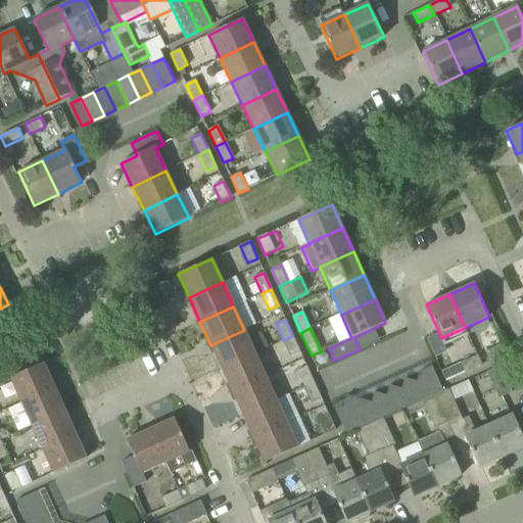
[(210,345),(221,369),(254,353),(244,330),(210,345)]
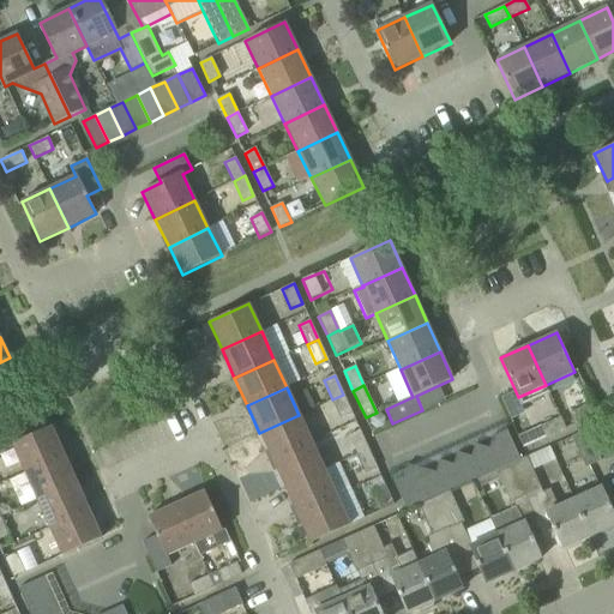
[(343,395),(332,399),(341,417),(351,413),(343,395)]
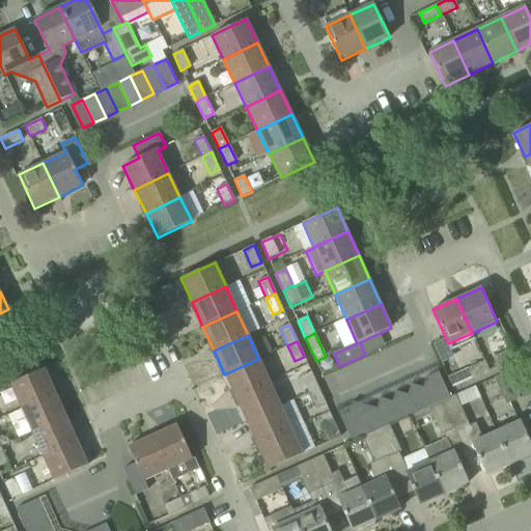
[(509,350),(493,357),(497,367),(513,360),(509,350)]
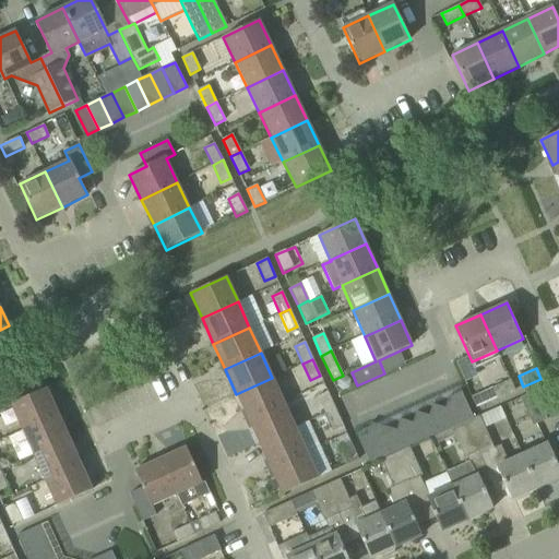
[(248,419),(284,403),(272,378),(236,394),(248,419)]
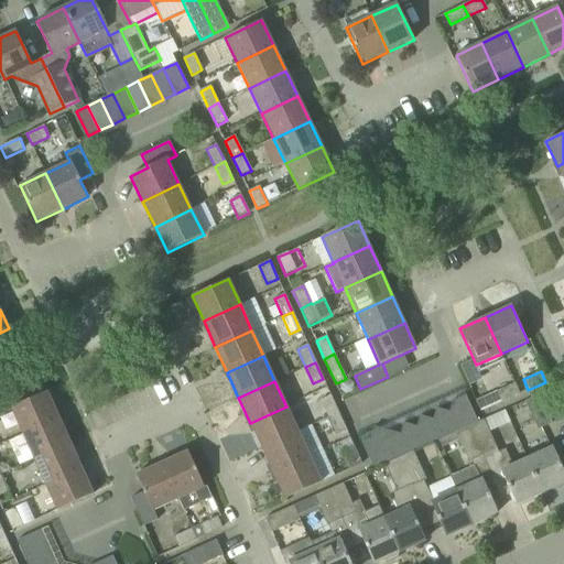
[(507,387),(511,398),(520,393),(514,382),(507,387)]
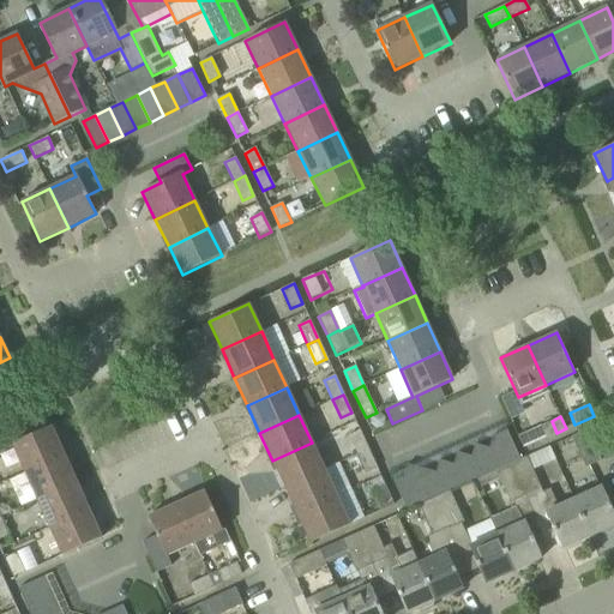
[(541,426),(547,438),(557,433),(552,421),(541,426)]
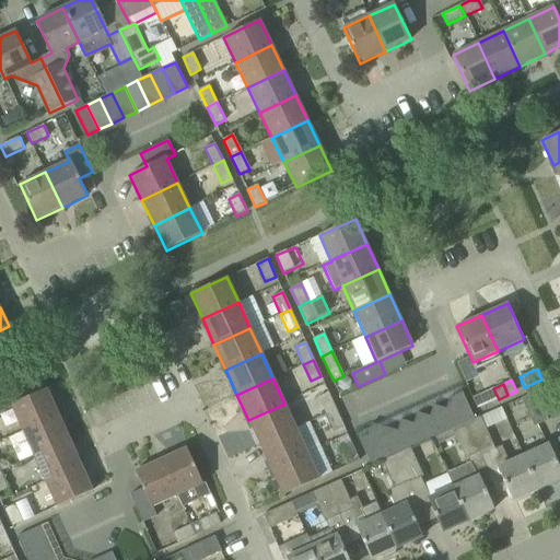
[(11,405),(22,431),(58,415),(47,388),(11,405)]
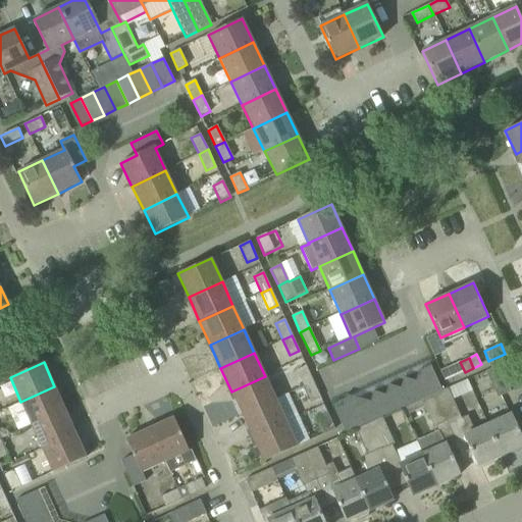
[(486,371),(498,398),(511,392),(499,365),(486,371)]
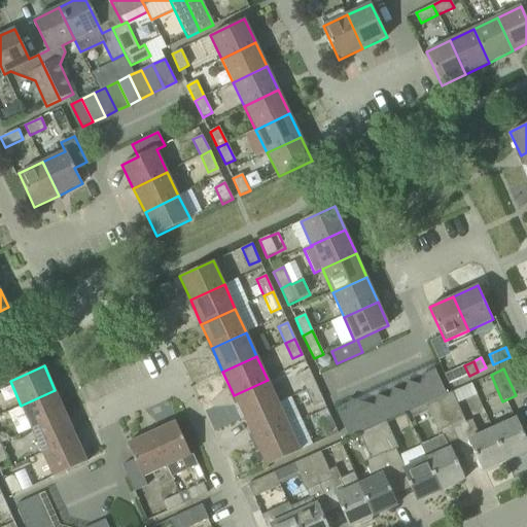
[(307,390),(317,386),(313,378),(312,375),(309,370),(300,374),(307,390)]
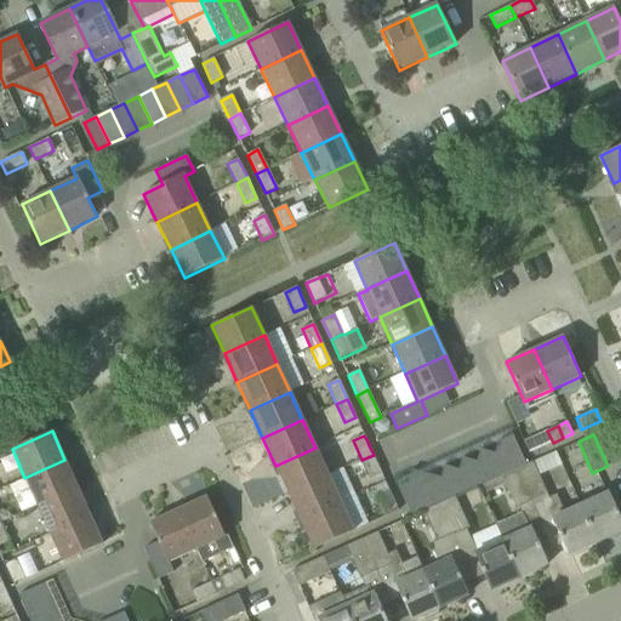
[(499,442),(495,454),(486,483),(501,476),(517,469),(527,465),(512,436),(499,442)]
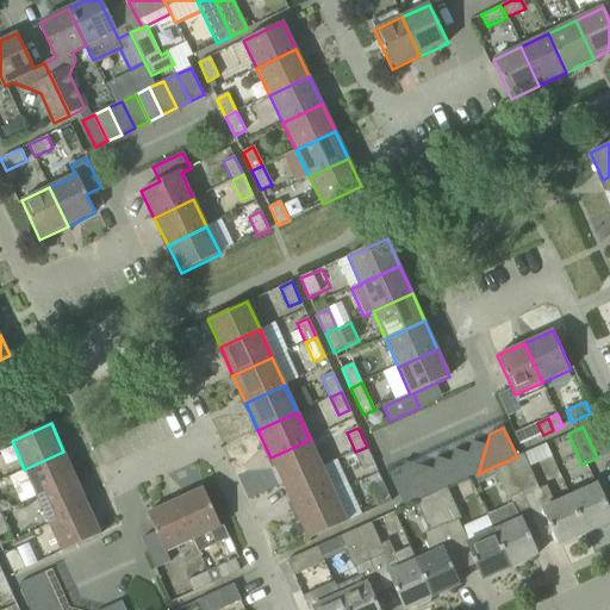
[(271,458),(282,485),(322,467),(310,440),(271,458)]
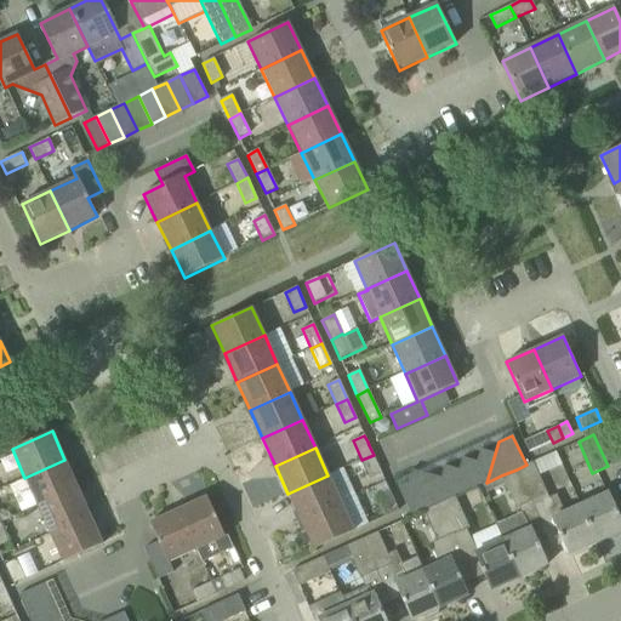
[(486,483),(495,454),(480,450),(477,462),(468,491),(486,483)]
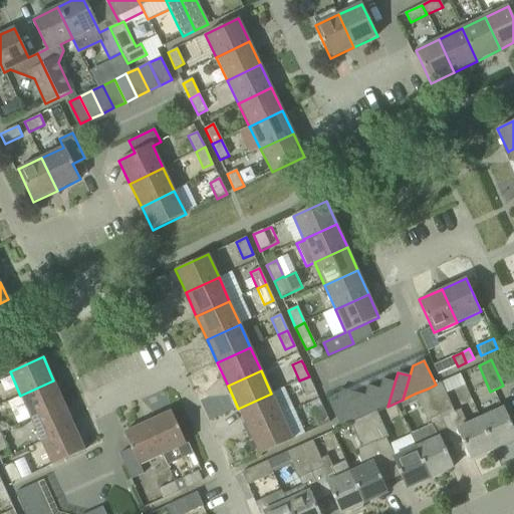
[(316,393),(309,376),(299,380),(306,397),(316,393)]
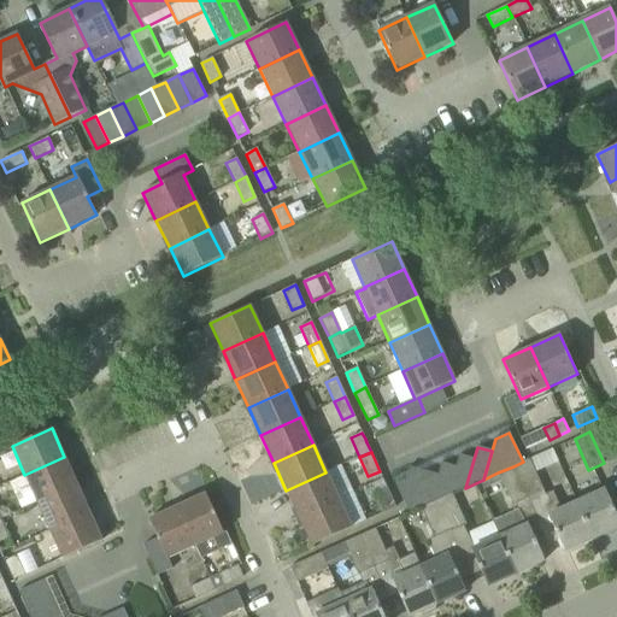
[(459,454),(456,466),(447,495),(452,494),(465,488),(474,459),(459,454)]
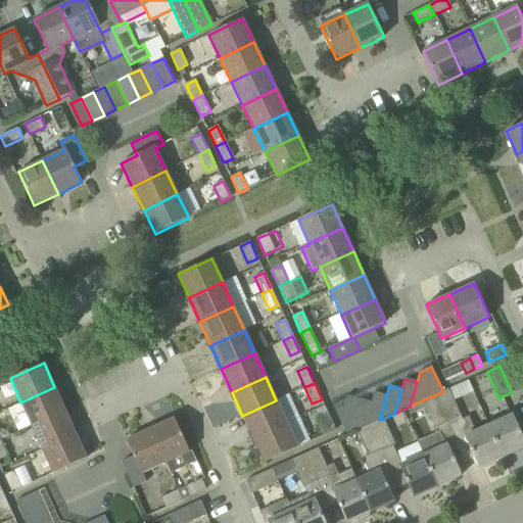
[(65,411),(54,387),(20,402),(32,426),(65,411)]
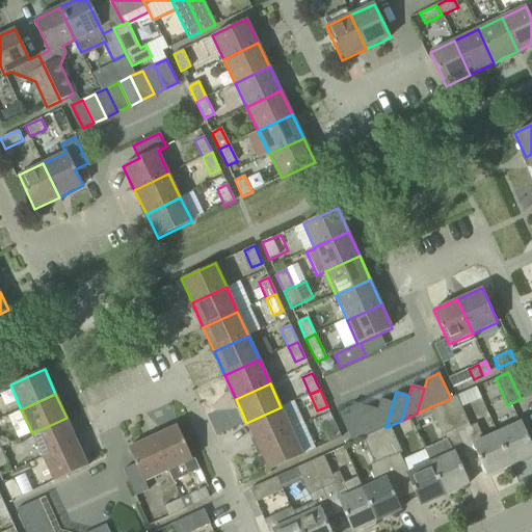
[(456,396),(451,398),(443,402),(464,449),(473,445),(486,476),(510,464),(497,433),(484,440),(477,424),(471,427),(456,396)]
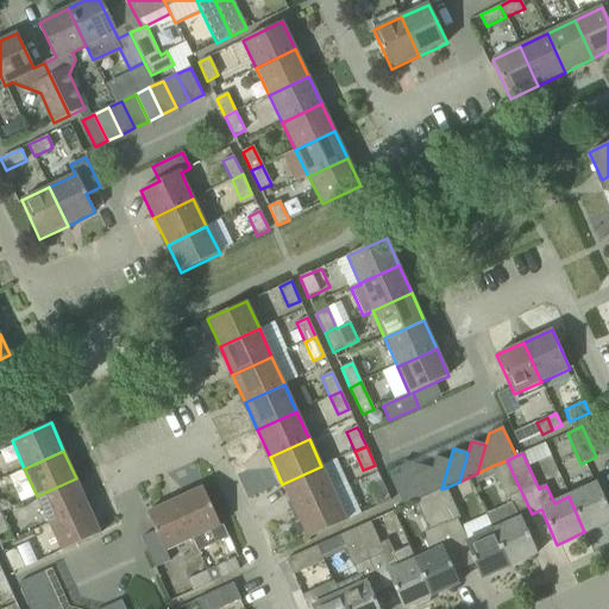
[(441,489),(450,460),(435,457),(432,469),(424,497),(431,494),(441,489)]
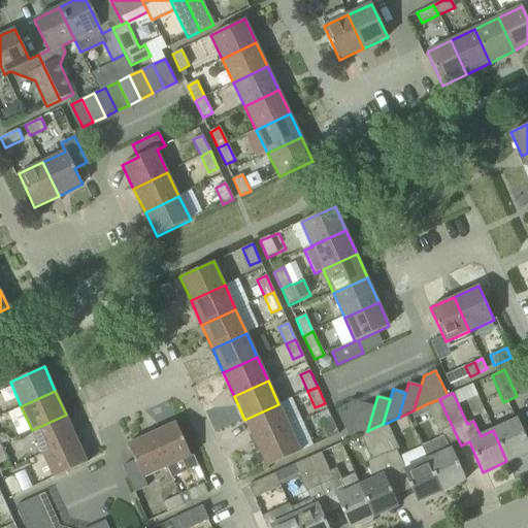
[(362,403),(350,399),(347,410),(338,414),(350,439),(353,438),(362,403)]
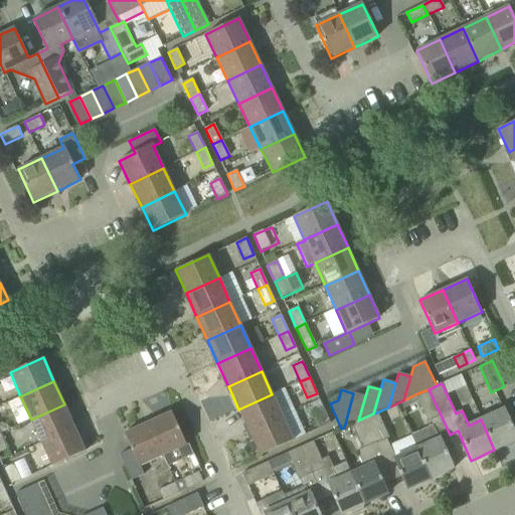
[(433,426),(411,436),(411,437),(416,449),(417,449),(431,479),(454,468),(441,439),(450,435),(428,389),(415,394),(427,421),(430,420),(433,426)]
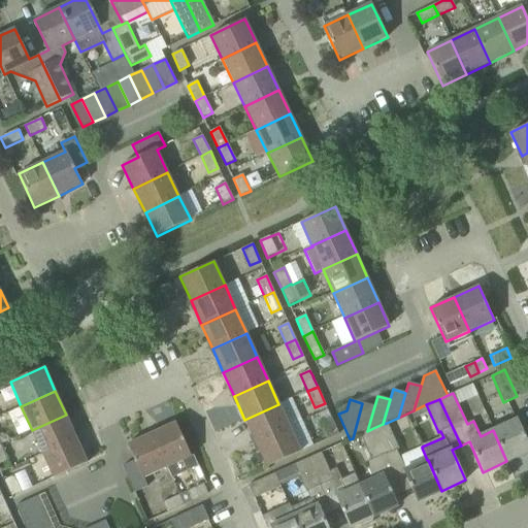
[(374,406),(362,403),(353,438),(360,434),(367,431),(374,406)]
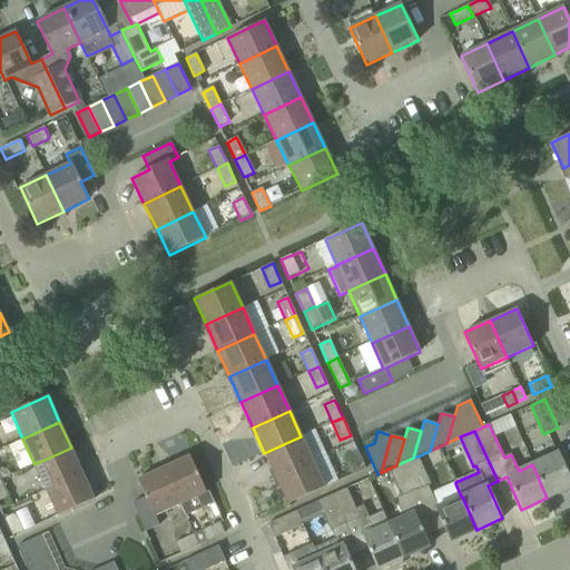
[(264,453),(276,479),(313,462),(301,436),(264,453)]
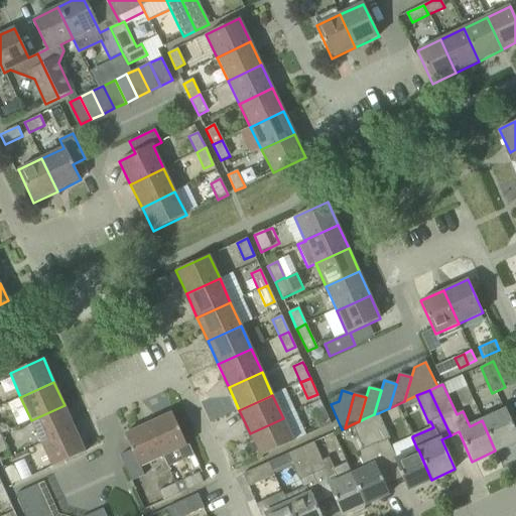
[(75,428),(65,405),(31,420),(41,443),(75,428)]
